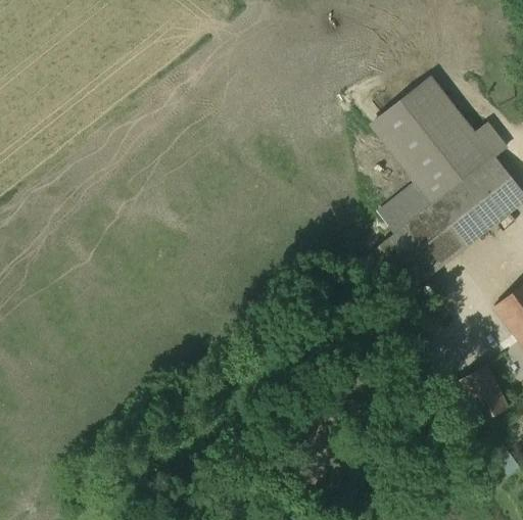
[(488,121),(473,131),(430,76),(372,122),(420,183),(383,213),(397,231),(381,244),(413,285),(522,198),(522,191),(493,152),(506,144),(488,121)]
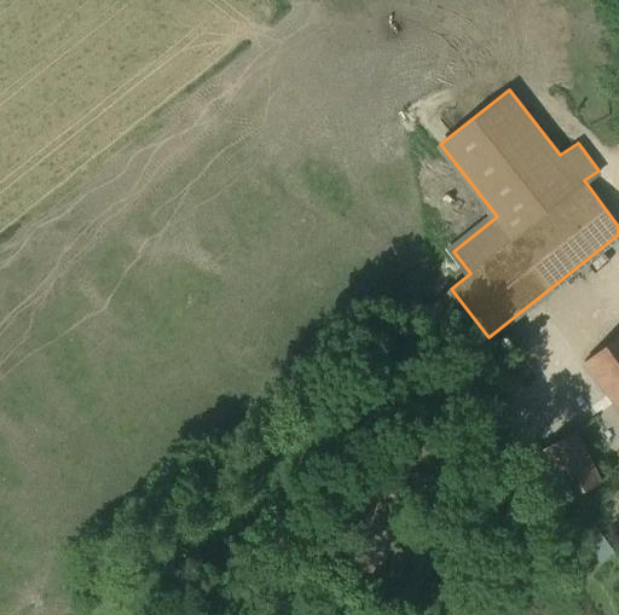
[(618,331),(584,359),(618,402),(618,331)]
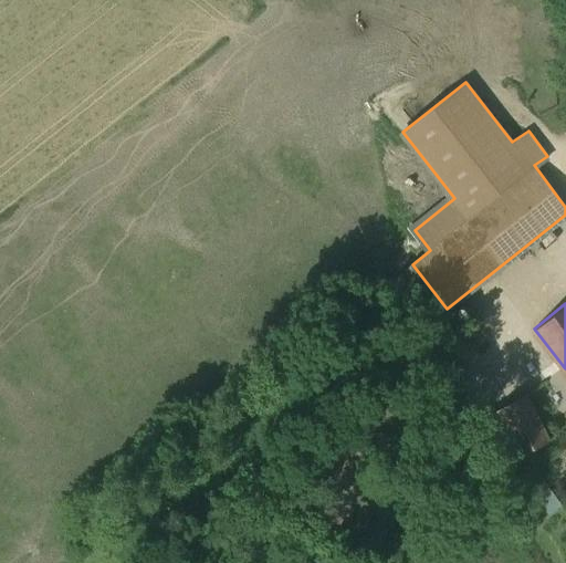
[(464,331),(475,345),(485,336),(474,323),(464,331)]
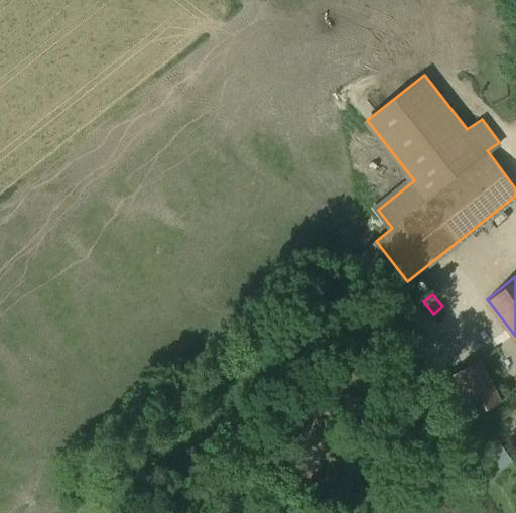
[(368,367),(344,353),(342,358),(278,466),(302,480),(368,367)]
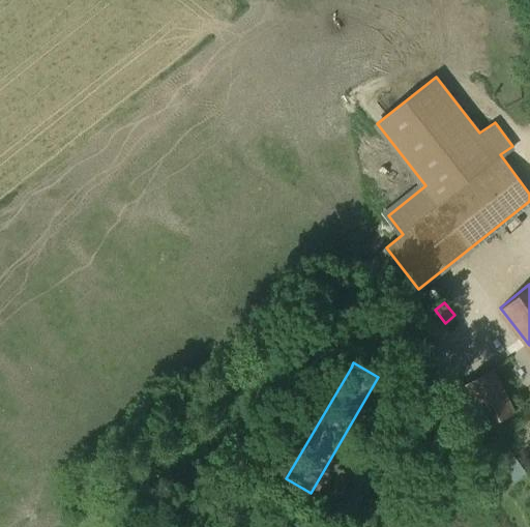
[(493,368),(465,383),(487,425),(492,422),(516,410),(493,368)]
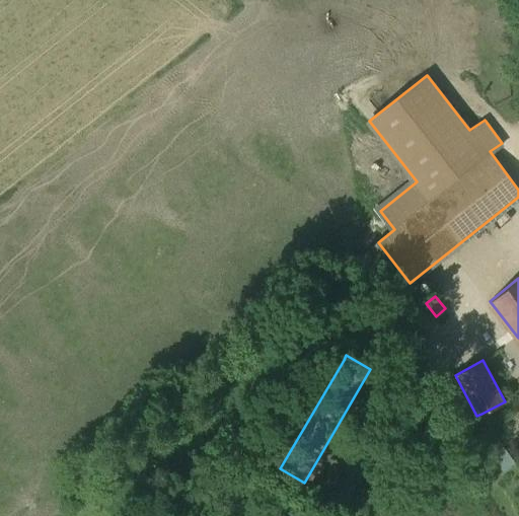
[(482,414),(476,416),(458,428),(461,435),(492,477),(514,461),(482,414)]
